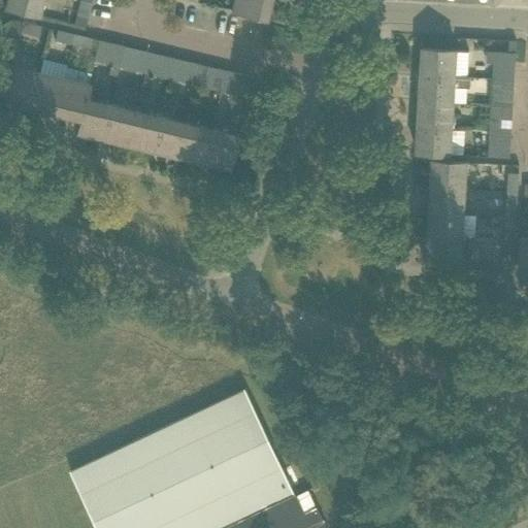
[(38,17),(41,0),(5,0),(4,8),(38,17)]
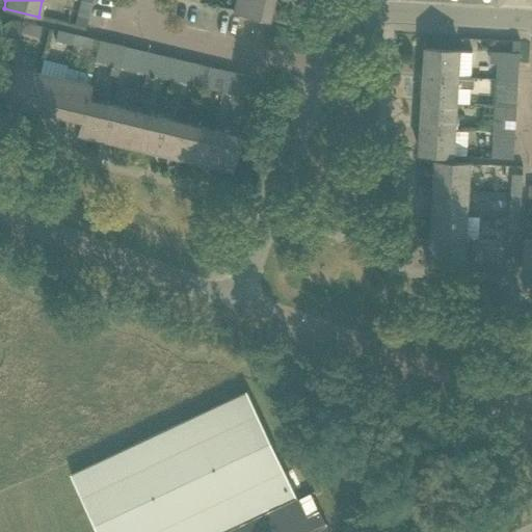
[(86,19),(90,1),(85,0),(80,0),(77,17),(86,19)]
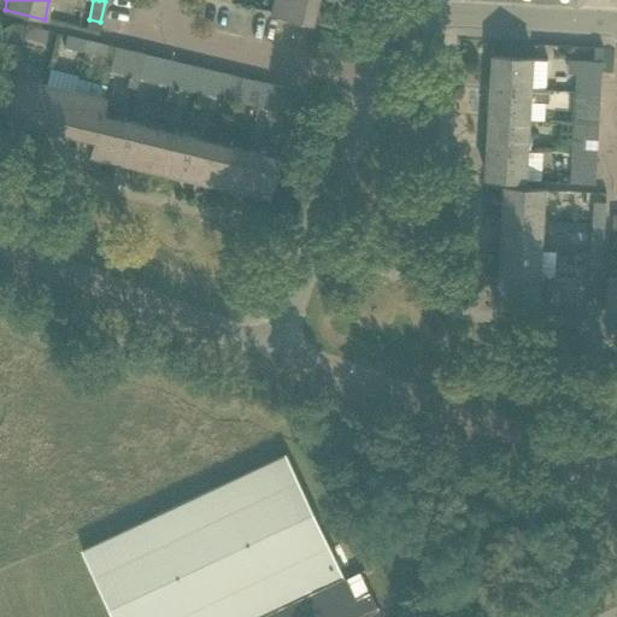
[(318,4),(318,0),(271,0),(269,12),(310,22),(315,3),(318,4)]
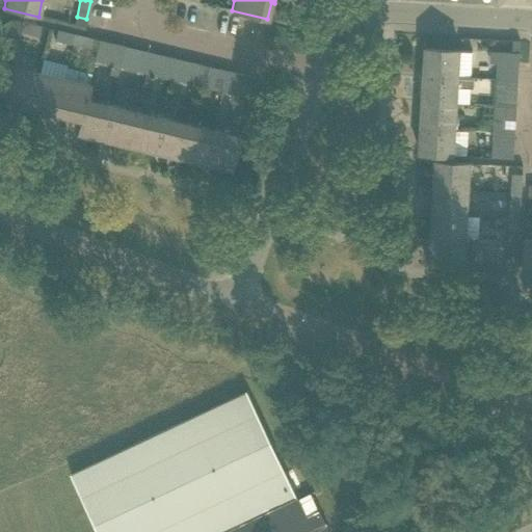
[(37,36),(41,27),(23,22),(20,32),(37,36)]
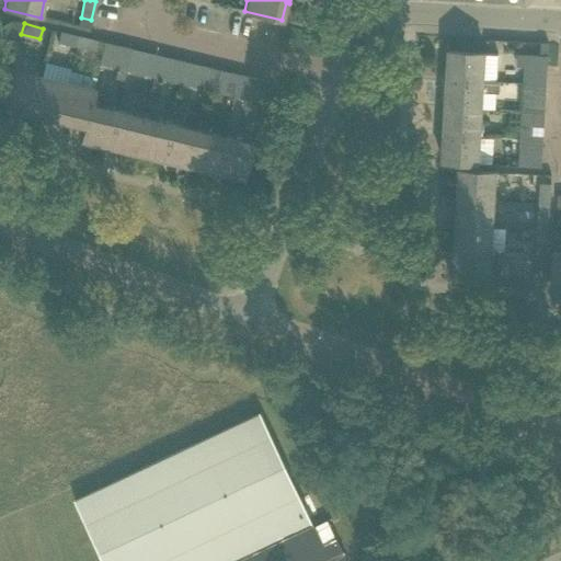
[(76,47),(78,36),(60,32),(57,43),(76,47)]
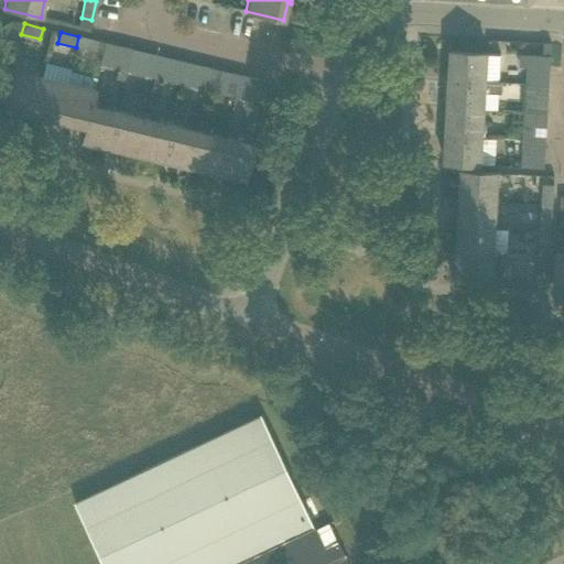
[(94,52),(97,41),(78,36),(76,47),(94,52)]
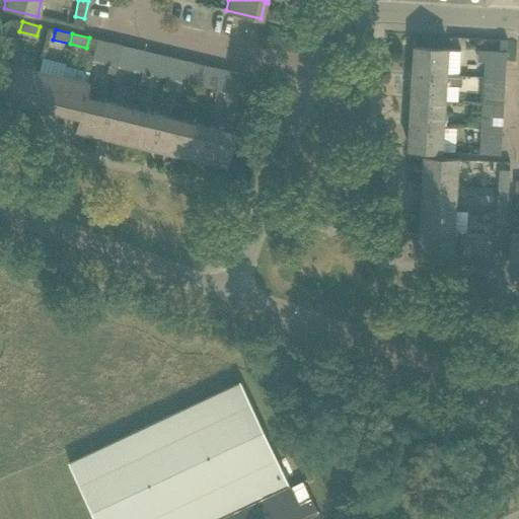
[(118,66),(122,46),(97,40),(92,60),(118,66)]
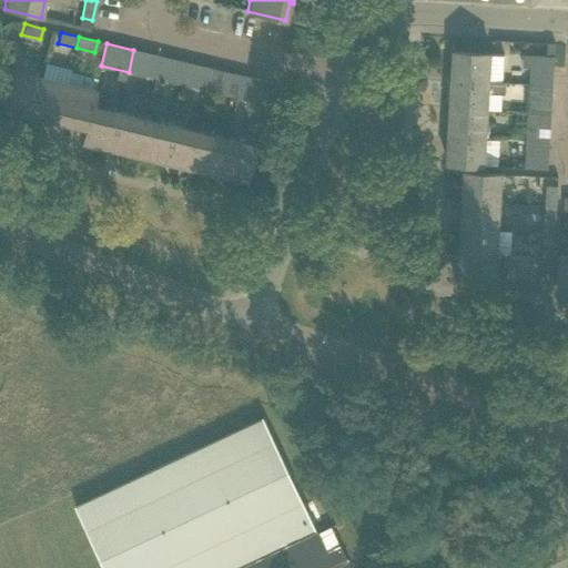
[(155,78),(161,57),(133,50),(129,72),(155,78)]
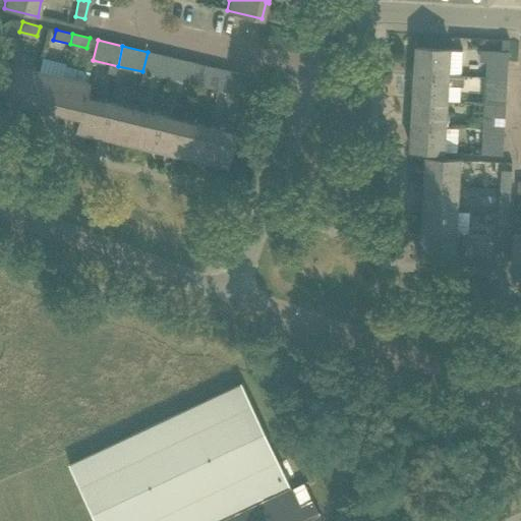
[(463,50),(451,49),(416,47),(415,73),(449,75),(461,75),(463,50)]
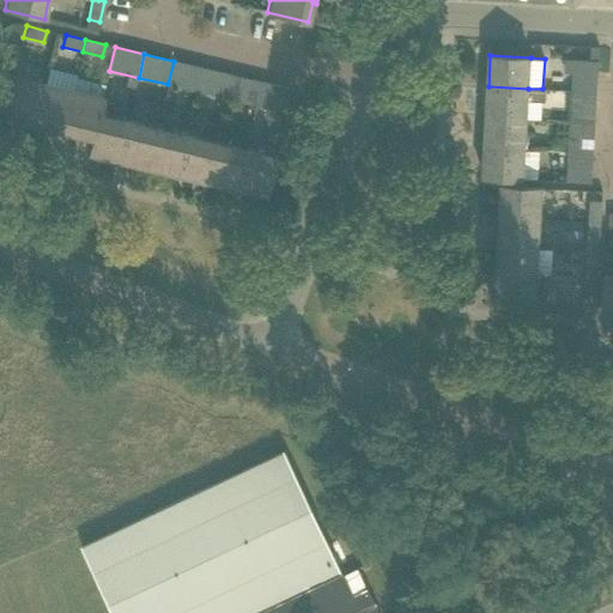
[(598,73),(599,61),(574,60),(574,72),(598,73)]
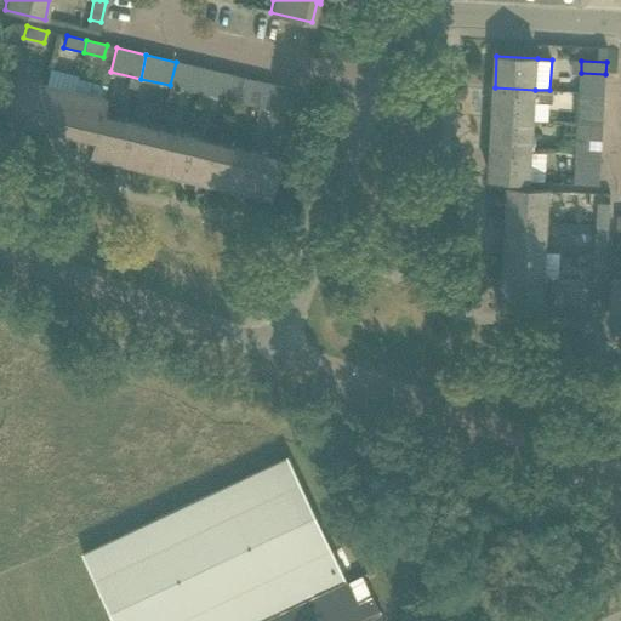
[(200,92),(205,69),(176,62),(170,85),(200,92)]
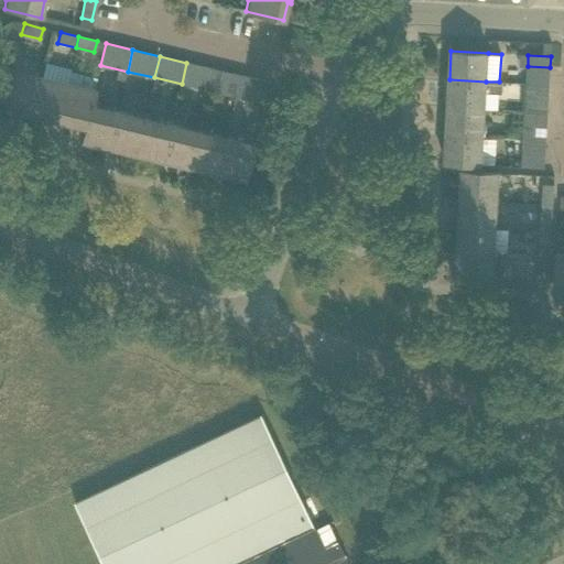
[(208,90),(214,69),(186,63),(182,84),(208,90)]
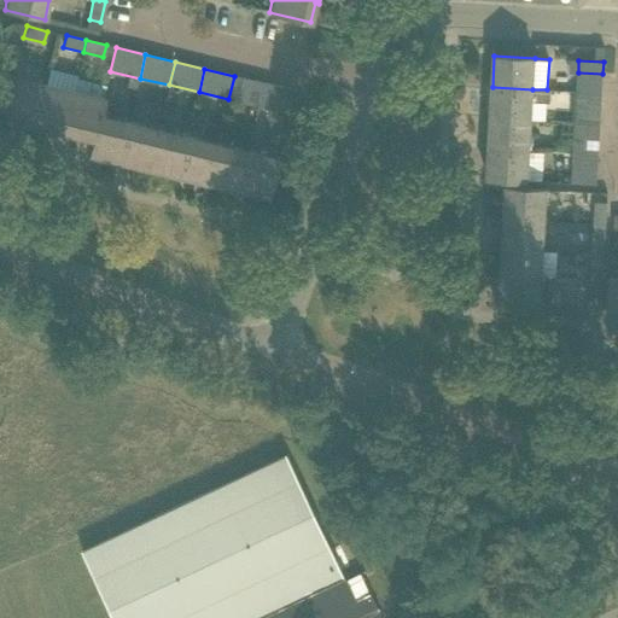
[(258,106),(263,83),(234,76),(228,99),(258,106)]
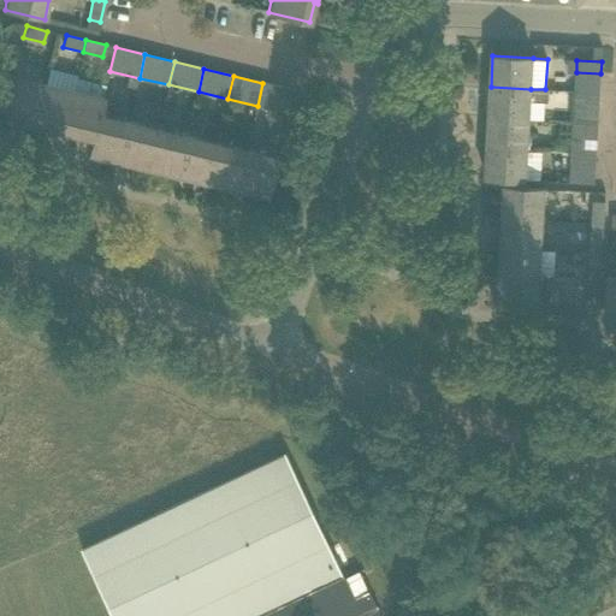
[(34,125),(45,84),(15,77),(4,118),(34,125)]
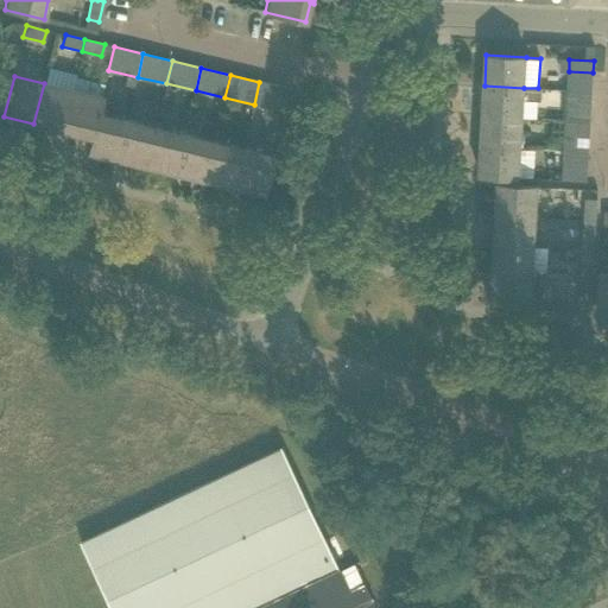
[(284,112),(289,89),(259,82),(254,105),(284,112)]
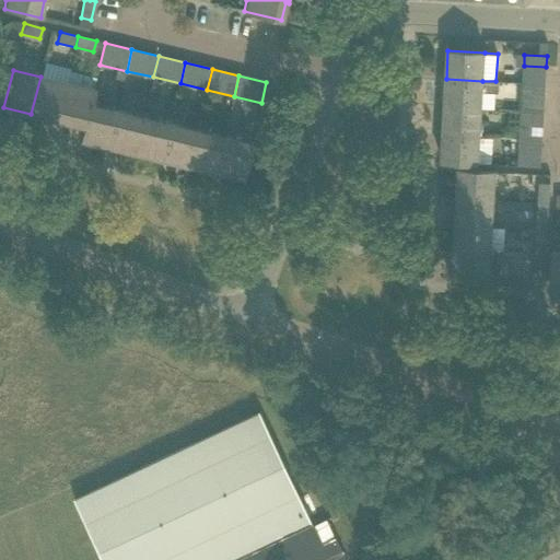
[(58,120),(67,83),(41,77),(31,114),(58,120)]
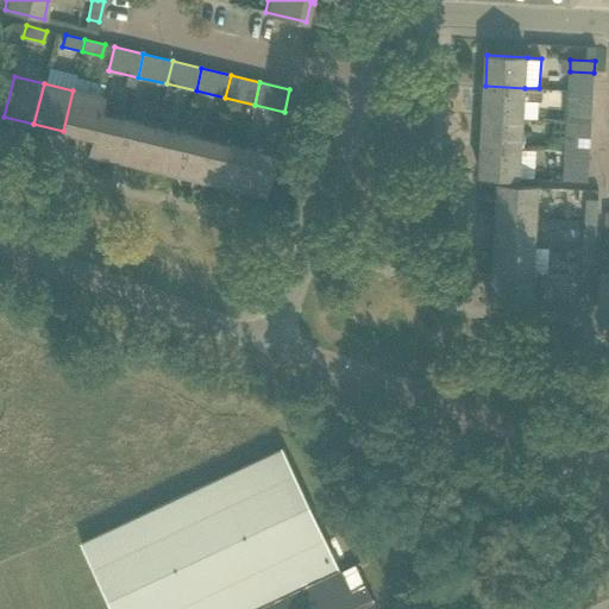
[(523,118),(525,100),(541,100),(541,88),(539,88),(525,88),(485,86),(483,115),(523,118)]
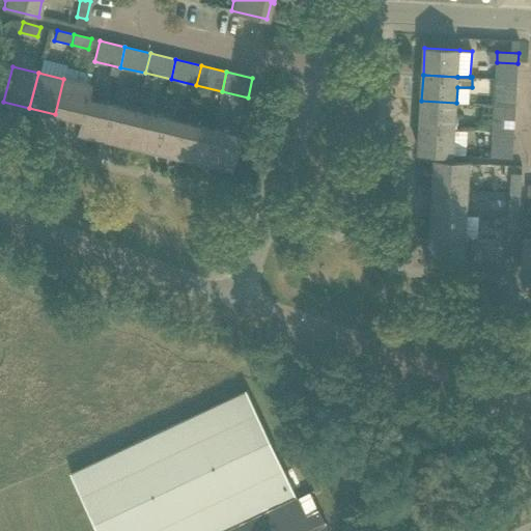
[(85,99),(86,99),(89,85),(63,79),(55,114),(80,119),(85,99)]
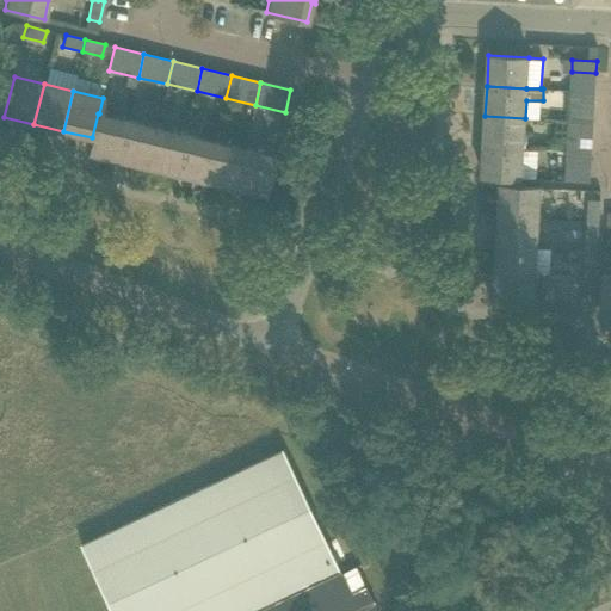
[(594,103),(594,92),(571,91),(569,102),(594,103)]
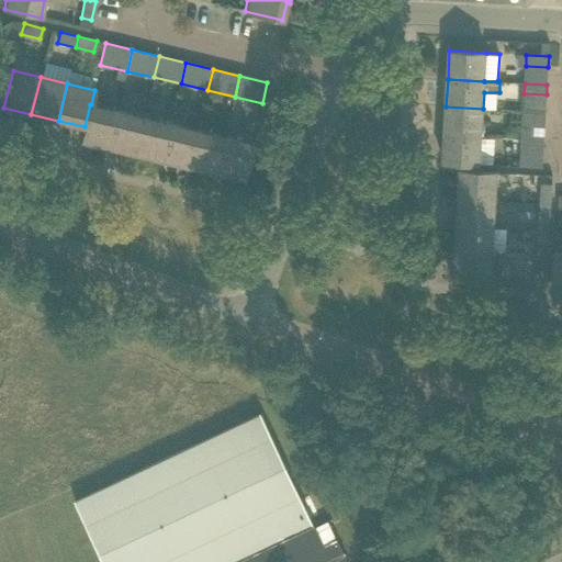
[(117,111),(91,104),(90,104),(85,126),(81,142),(109,148),(117,111)]
